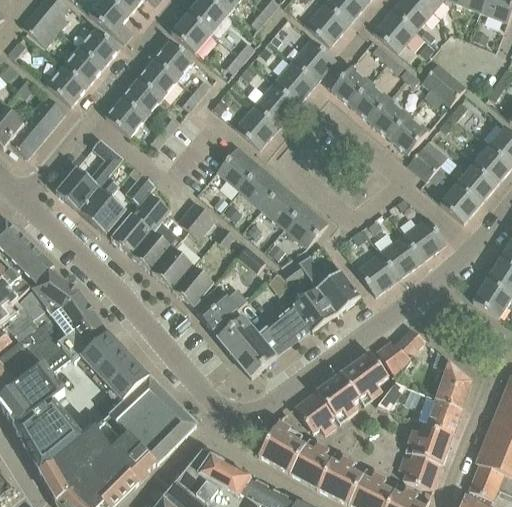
[(54,24),(61,16),(42,0),(35,9),(54,24)]
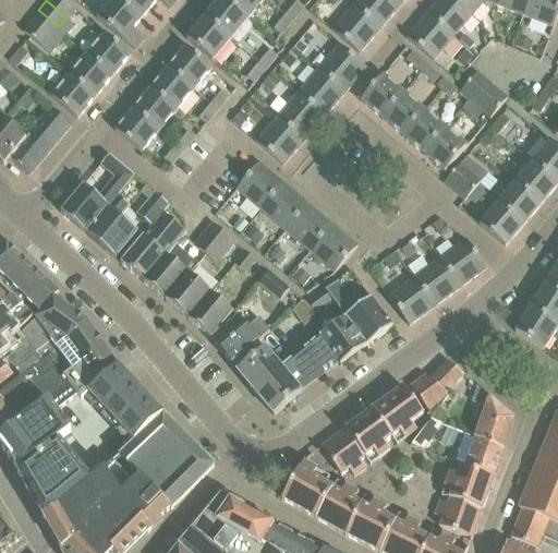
[(46,0),(67,17),(76,5),(70,0),(46,0)]
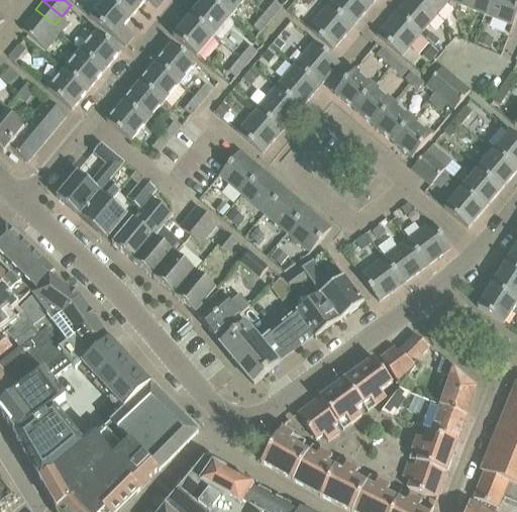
[(123,23),(130,14),(113,0),(102,0),(90,14),(125,43),(134,32),(123,23)]
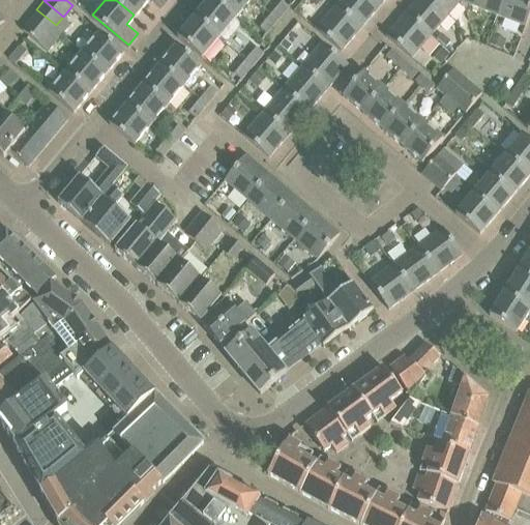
[(136,13),(146,0),(116,0),(134,15),(136,13)]
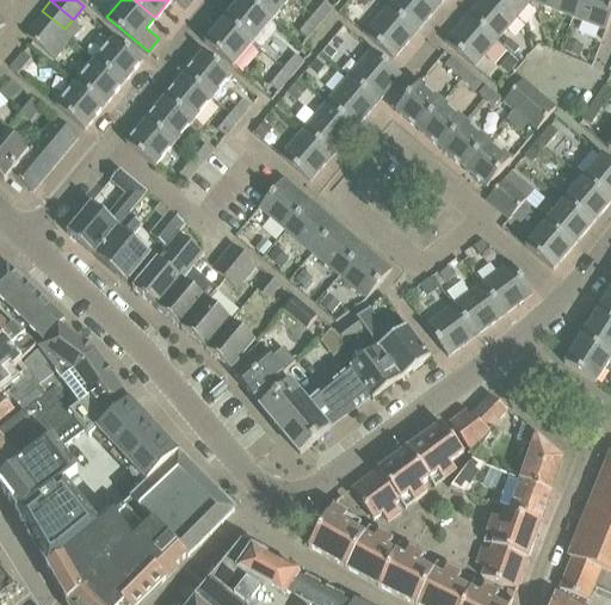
[(238,0),(224,16),(252,39),(271,17),(251,0),(238,0)]
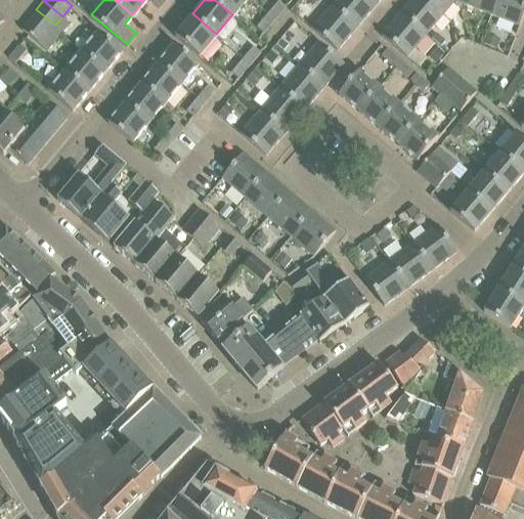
[(215,0),(232,14),(245,0),(215,0)]
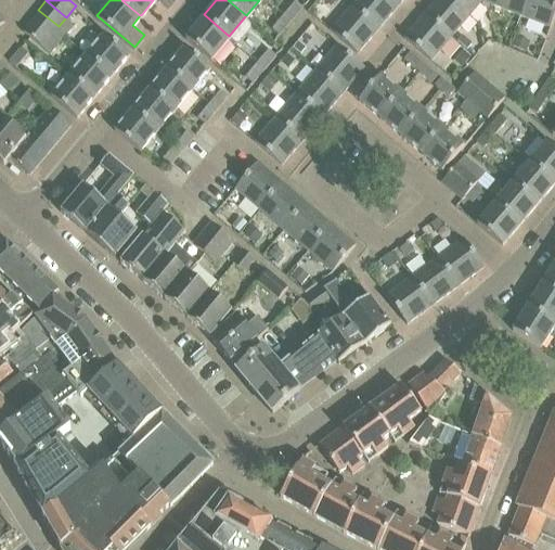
[(294,0),(284,12),(291,18),(304,4),(298,0),(294,0)]
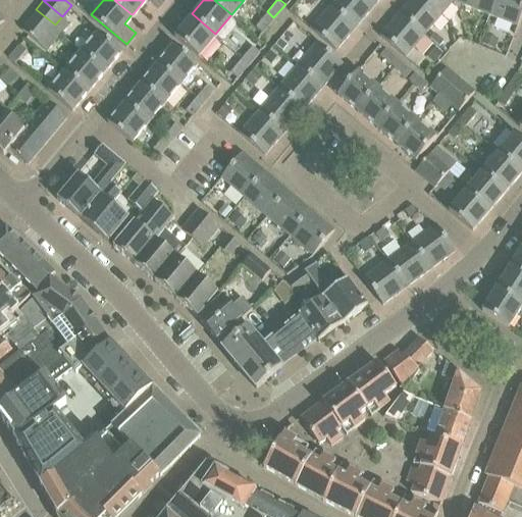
[(375,1),(374,0),(332,0),(331,2),(356,23),(375,1)]
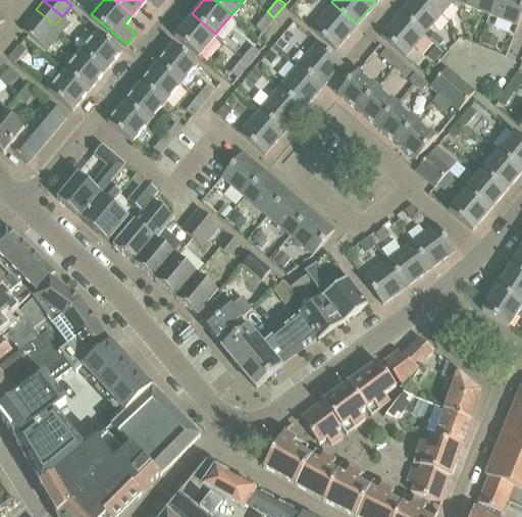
[(408,0),(401,9),(426,31),(452,0),(408,0)]
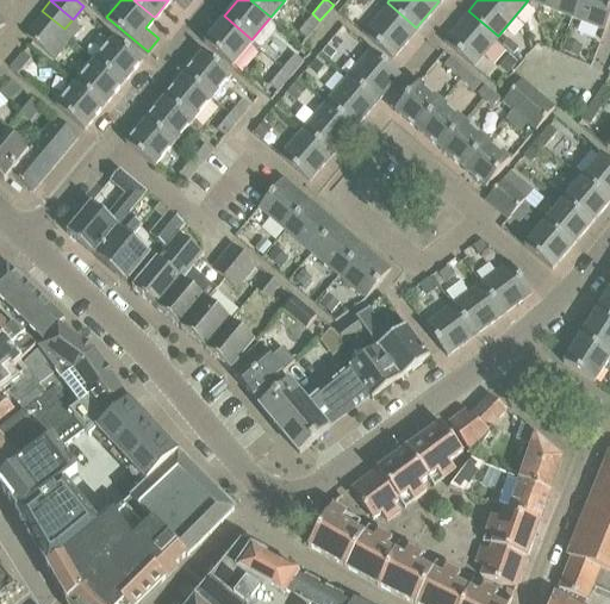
[(536,0),(567,12),(571,0),(536,0)]
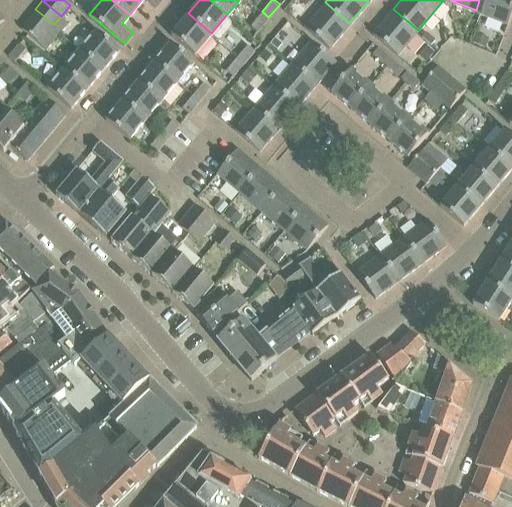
[(479,0),(476,10),(507,22),(511,10),(511,0),(479,0)]
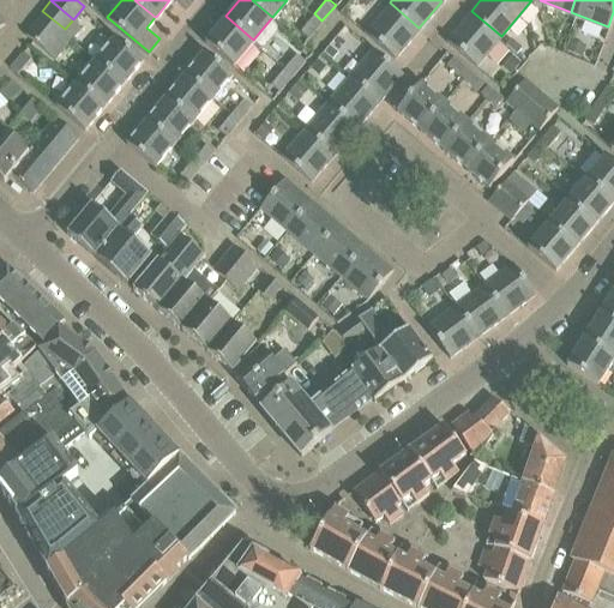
[(419,28),(390,2),(366,30),(396,55),(419,28)]
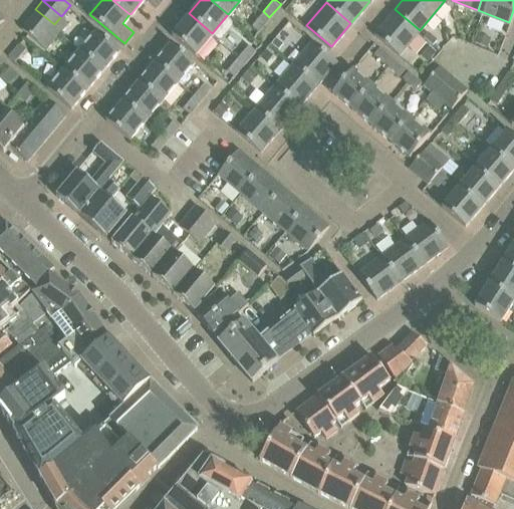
[(47,33),(54,24),(35,9),(28,17),(47,33)]
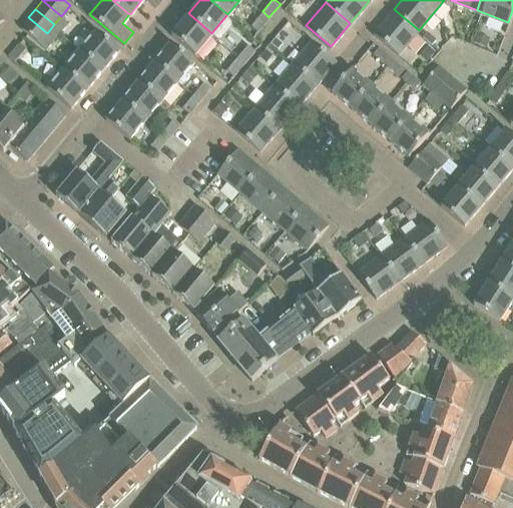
[(419,30),(394,9),(374,32),(399,53),(419,30)]
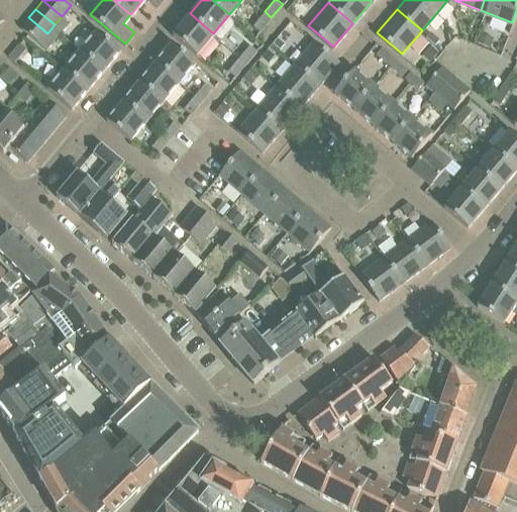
[(271,17),(265,11),(253,24),(261,29),(271,17)]
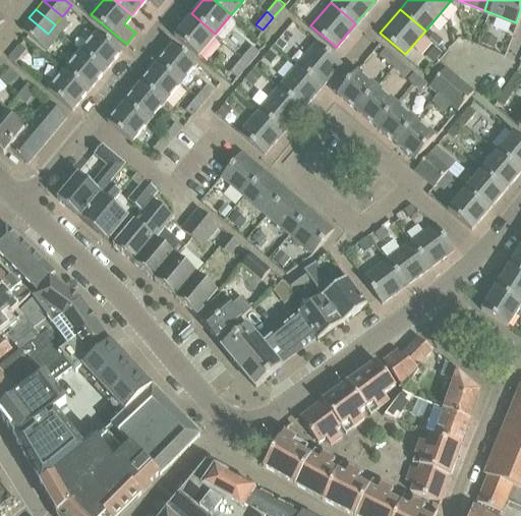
[(215,34),(191,13),(174,34),(198,54),(215,34)]
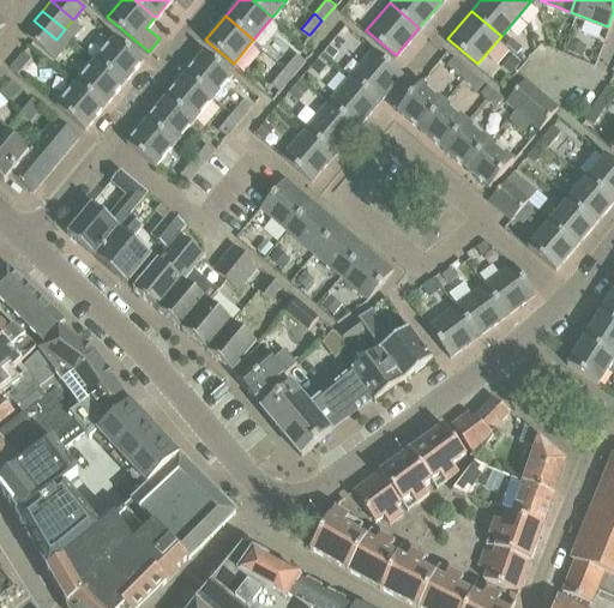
[(82,25),(73,19),(65,29),(72,36),(82,25)]
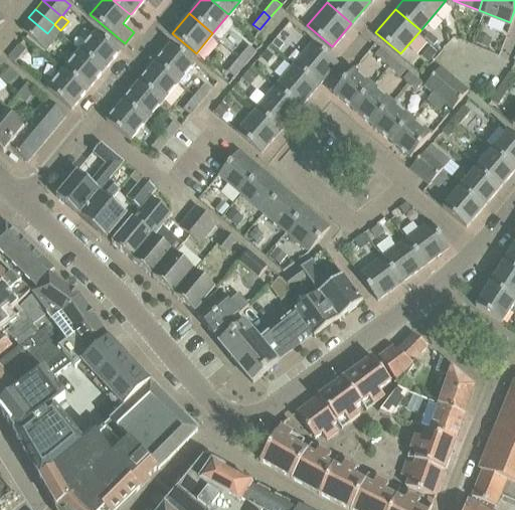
[(40,41),(47,33),(28,17),(21,26),(40,41)]
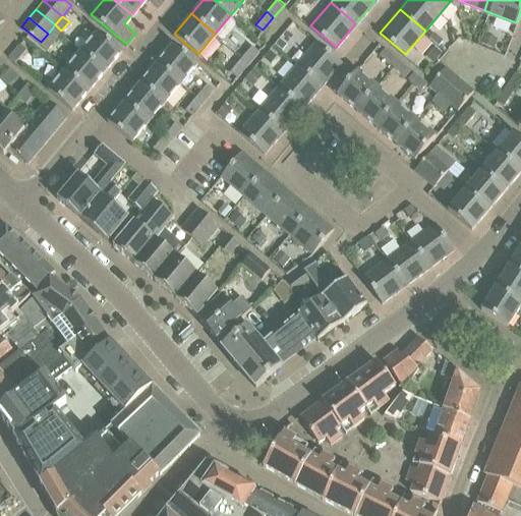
[(47,48),(61,31),(55,24),(48,34),(41,42),(47,48)]
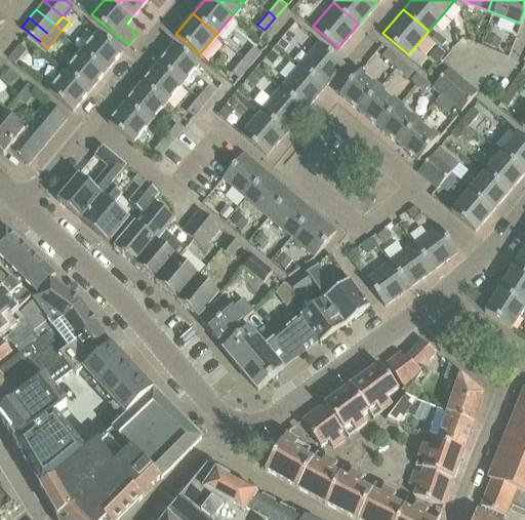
[(98,29),(82,48),(106,69),(123,49),(98,29)]
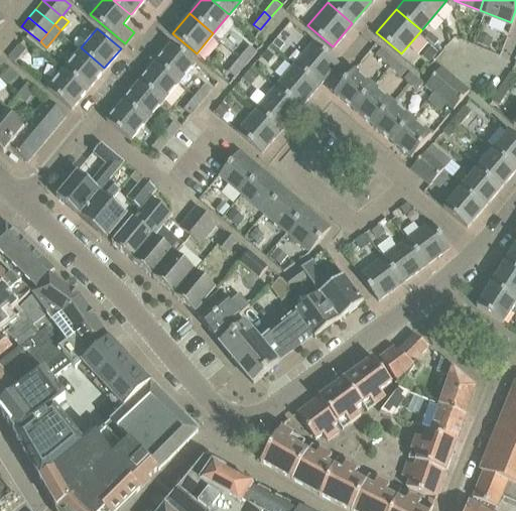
[(429,29),(425,34),(434,42),(438,37),(429,29)]
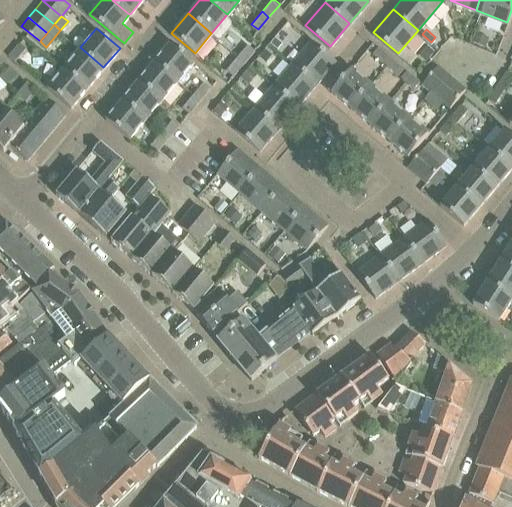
[(475,30),(472,39),(484,44),(488,35),(475,30)]
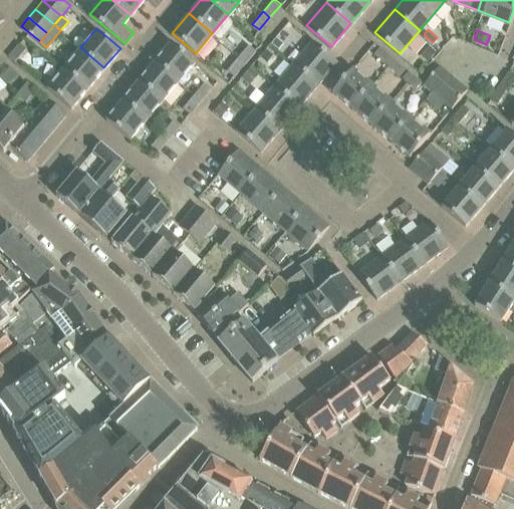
[(293,61),(318,82),(337,59),(313,38),(293,61)]
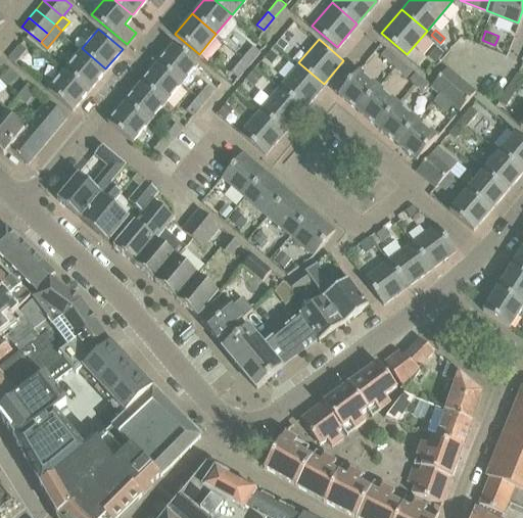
[(27,47),(19,41),(8,54),(15,60),(27,47)]
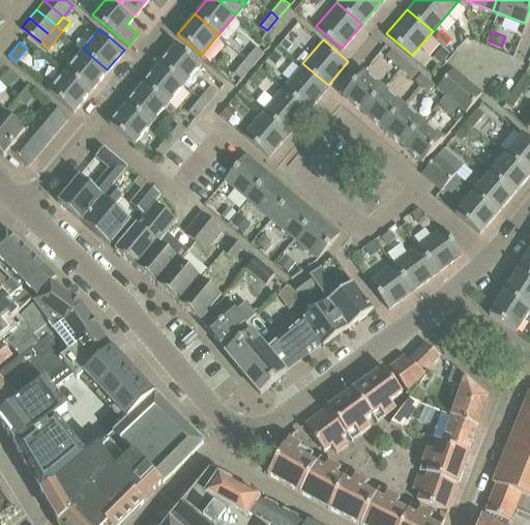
[(159,62),(184,83),(201,62),(177,41),(159,62)]
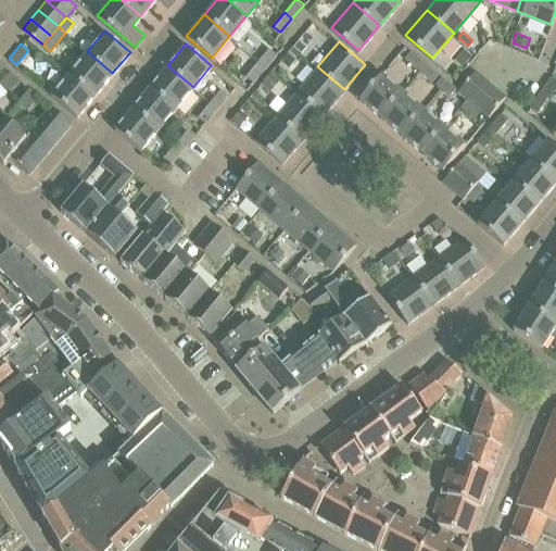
[(258,60),(265,66),(277,52),(269,47),(258,60)]
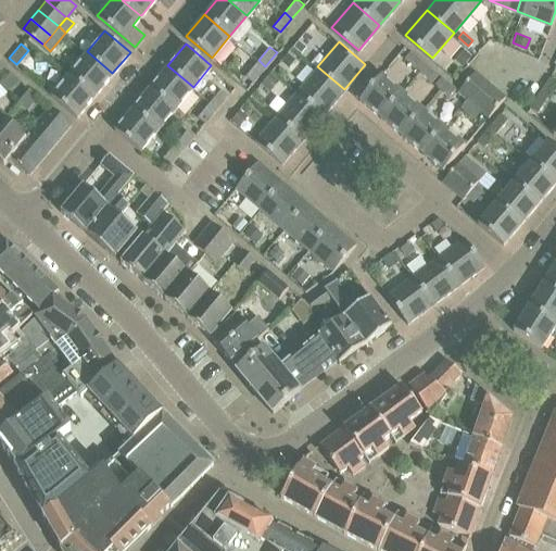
[(290,48),(283,55),(291,61),(297,53),(290,48)]
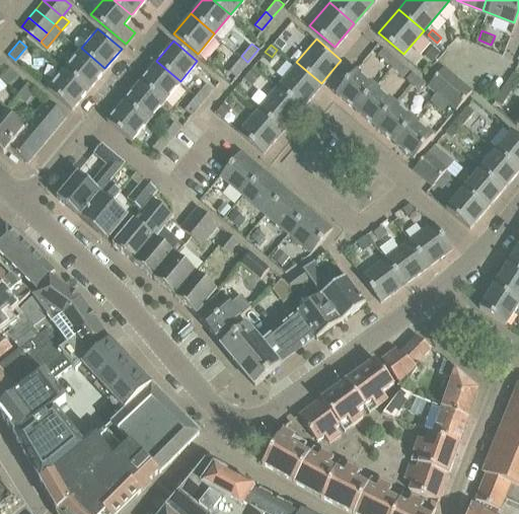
[(391,63),(396,56),(384,46),(378,52),(391,63)]
